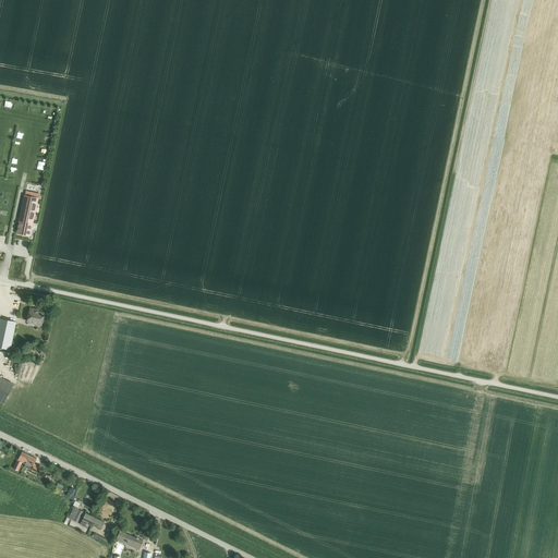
[(25,196),(17,233),(23,234),(29,235),(37,198),(32,197),(25,196)]
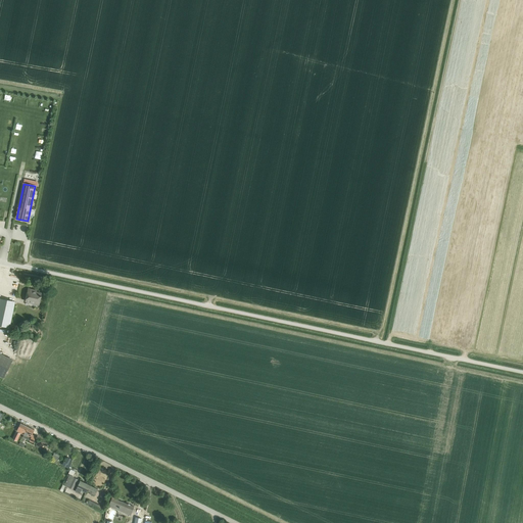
[(29,288),(26,302),(33,303),(33,305),(39,306),(42,293),(34,291),(35,290),(29,288)]
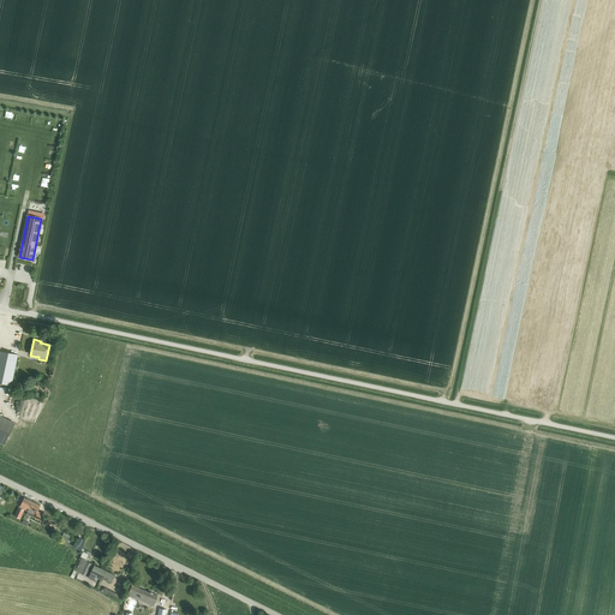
[(0,351),(0,382),(12,386),(18,354),(0,351)]
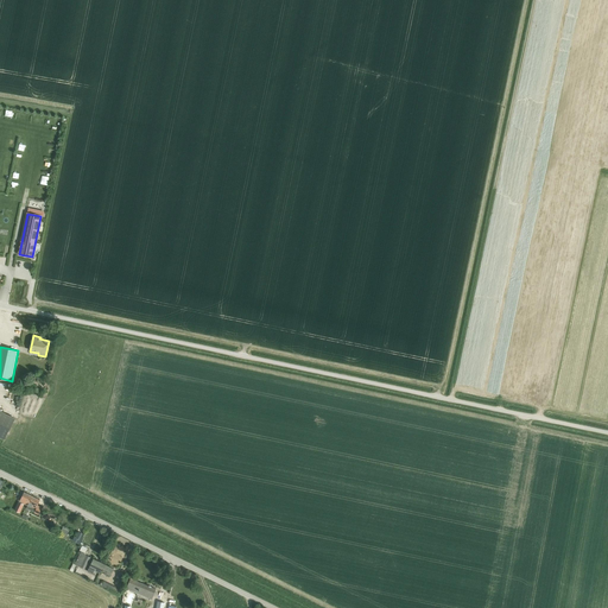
[(0,437),(4,439),(14,418),(0,411),(0,437)]
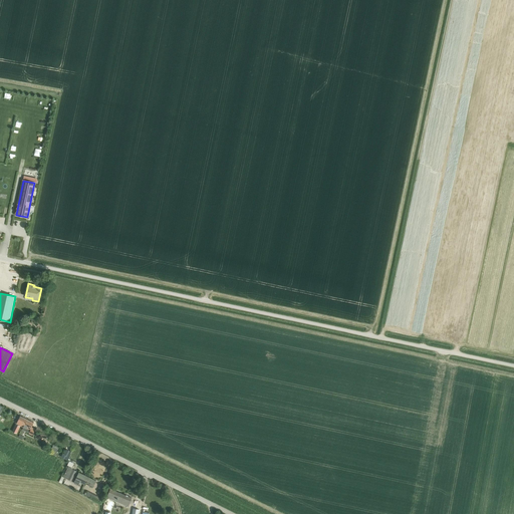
[(16,424),(23,428),(27,420),(20,416),(16,424)]
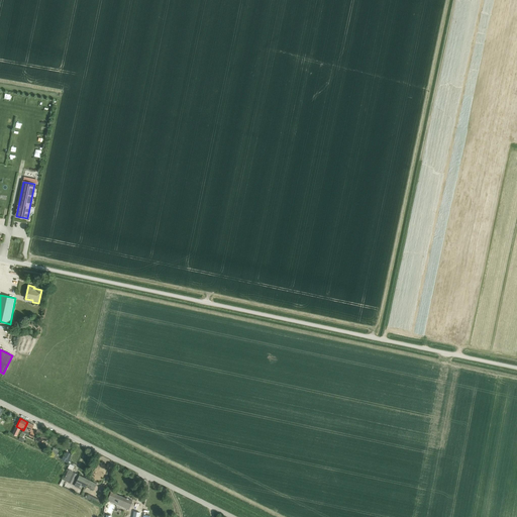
[(27,422),(23,430),(22,432),(29,436),(32,437),(35,432),(31,430),(34,425),(27,422)]
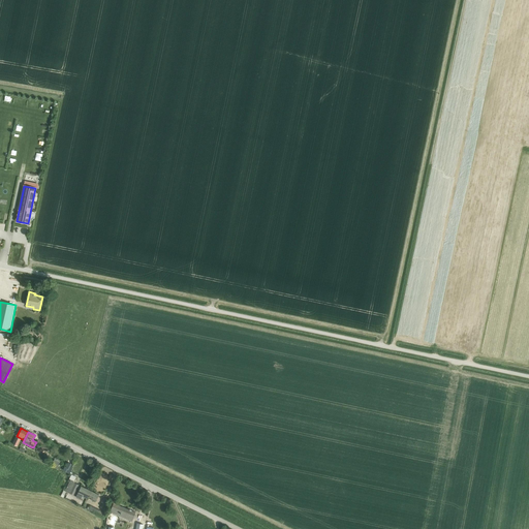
[(21,439),(16,437),(12,444),(18,446),(21,439)]
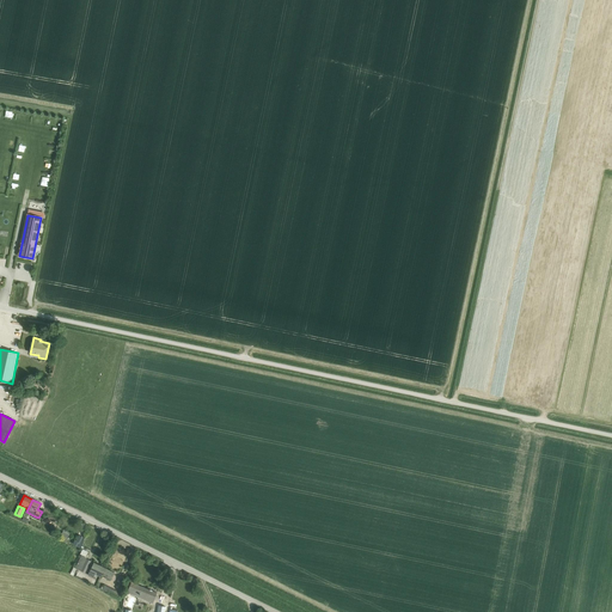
[(73,542),(71,545),(74,546),(74,545),(79,548),(79,546),(80,544),(81,544),(84,539),(78,536),(75,542),(75,543),(73,542)]
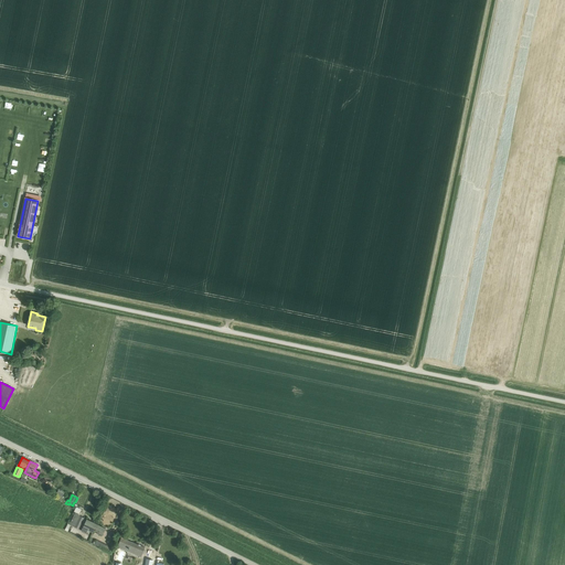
[(70,524),(68,524),(66,528),(68,530),(71,525),(74,528),(78,530),(80,530),(86,533),(88,530),(92,532),(94,530),(96,524),(86,520),(87,520),(80,516),(81,515),(75,513),(70,524)]
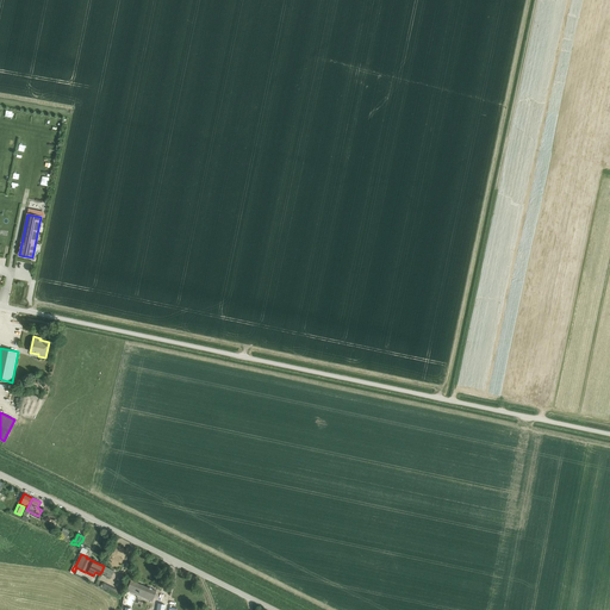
[(101,572),(99,574),(100,576),(101,573),(106,576),(105,577),(111,579),(114,571),(104,566),(101,572)]
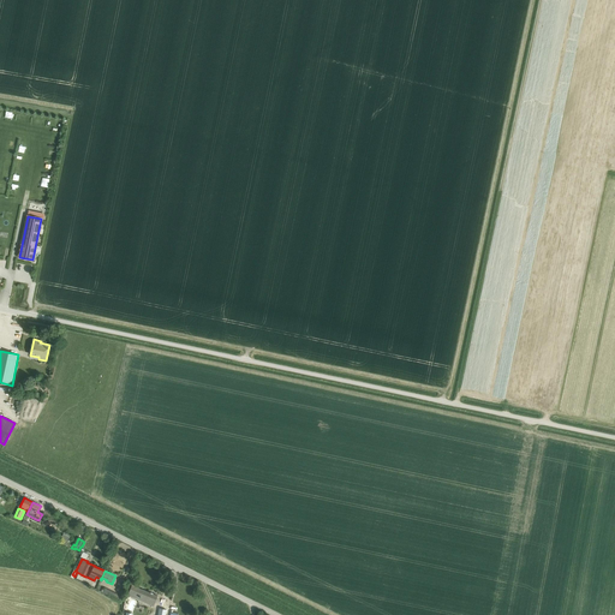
[(132,585),(127,596),(153,607),(157,596),(132,585)]
